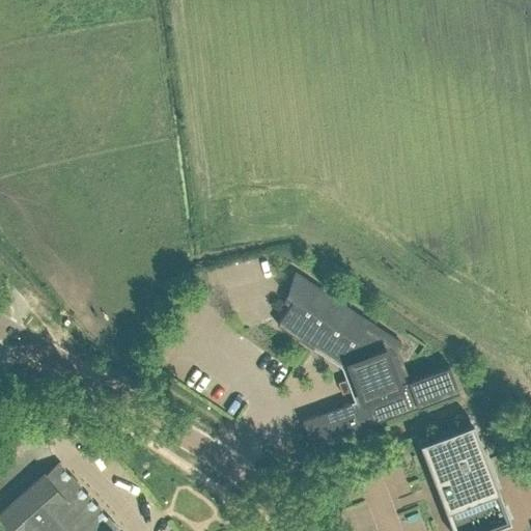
[(289,305),(277,324),(313,347),(341,367),(345,379),(350,390),(354,400),(302,420),(305,428),(312,447),(312,449),(361,431),(360,427),(458,391),(449,365),(413,379),(410,380),(401,383),(390,352),(398,348),(401,344),(295,273),(286,296),(294,300),(289,305)]
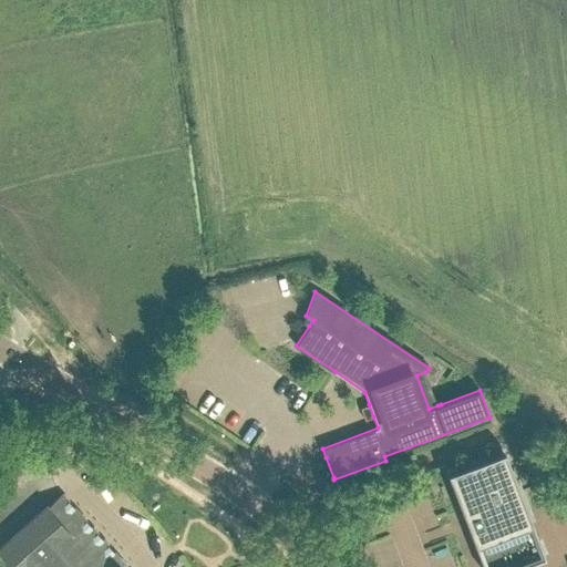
[(43,385),(23,389),(29,418),(48,415),(43,385)]
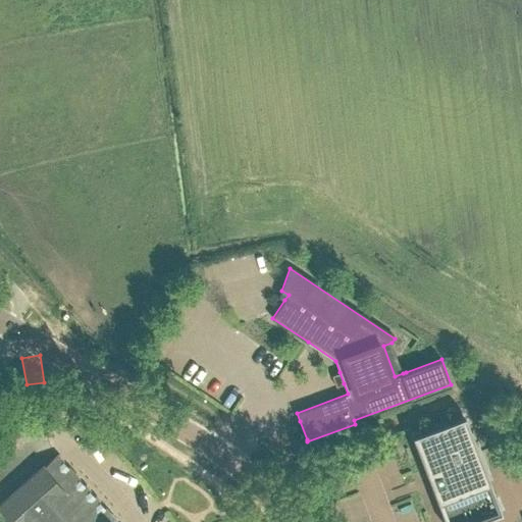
[(428,472),(429,475),(433,474),(437,485),(432,488),(433,490),(435,490),(436,494),(440,506),(440,505),(445,515),(440,517),(441,519),(446,517),(447,521),(464,521),(468,521),(472,519),(485,514),(493,511),(499,509),(493,497),(488,482),(463,417),(461,417),(461,416),(446,422),(446,423),(436,427),(435,423),(431,425),(432,428),(430,429),(430,428),(415,434),(416,434),(414,435),(420,451),(417,452),(418,454),(421,453),(425,464),(424,464),(427,472),(428,472)]
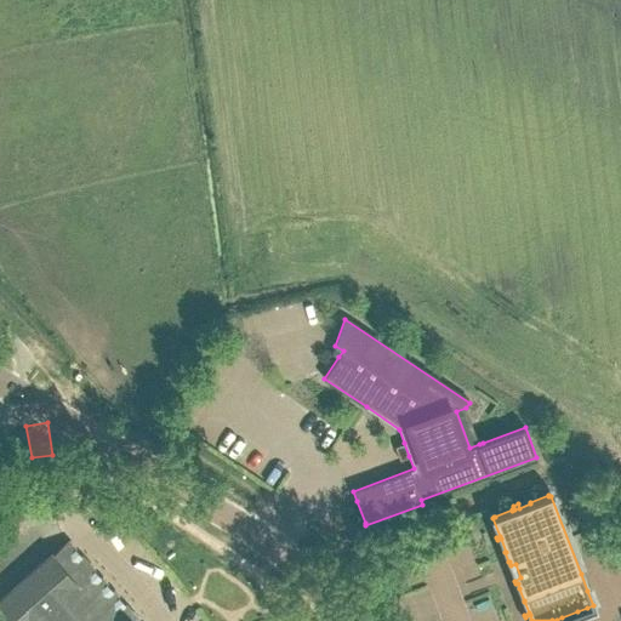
[(132,613),(68,540),(52,554),(51,553),(0,598),(0,604),(15,620),(130,620),(127,617),(132,613)]
